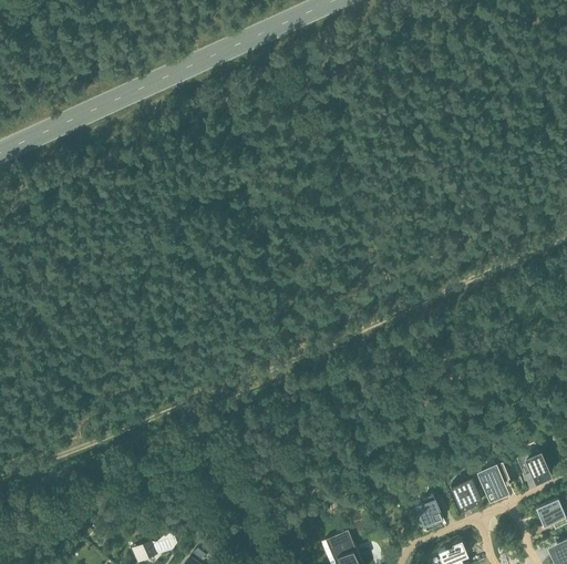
[(343,459),(338,449),(329,453),(334,463),(343,459)]
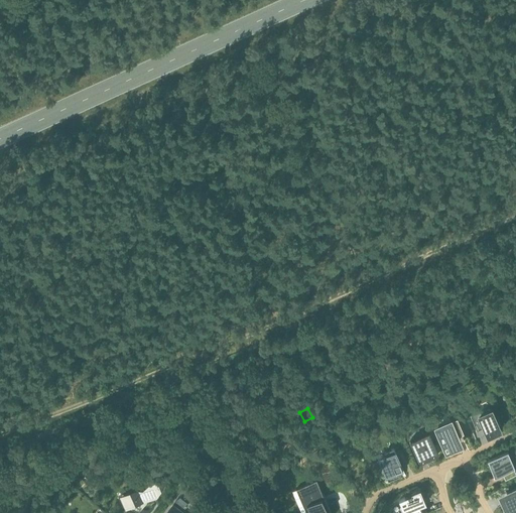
[(482,416),(481,412),(470,416),(477,431),(484,428),(488,438),(501,432),(493,415),(489,417),(488,413),(482,416)]
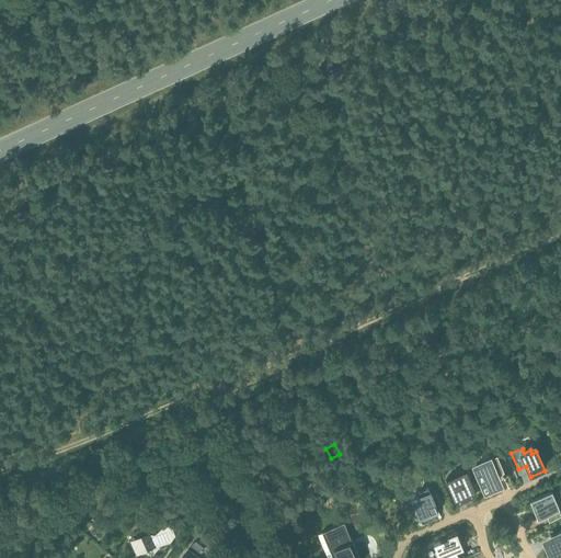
[(493,477),(501,474),(495,462),(476,470),(484,492),(496,487),(493,477)]
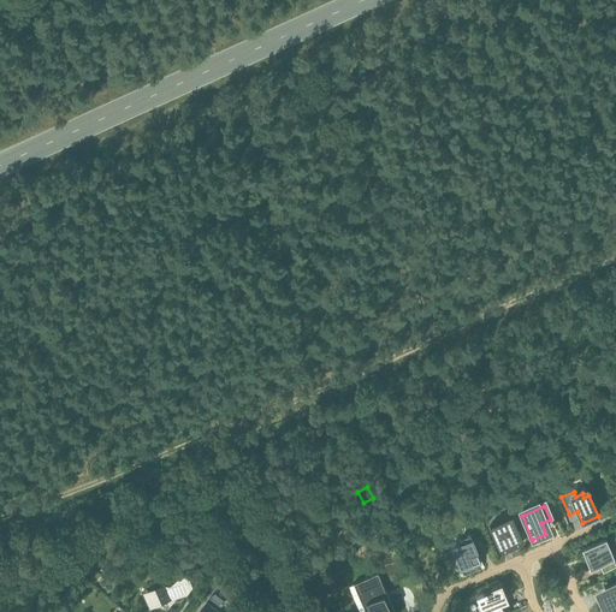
[(499,550),(505,546),(508,551),(522,544),(511,518),(511,520),(491,528),(490,528),(499,550)]
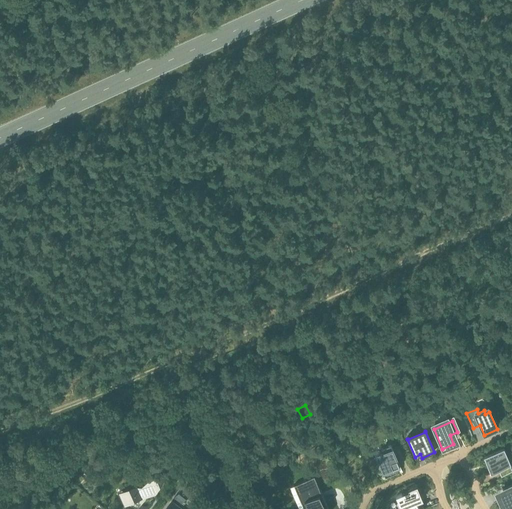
[(395,472),(397,471),(400,469),(390,447),(382,451),(385,457),(377,460),(385,479),(396,474),(395,472)]
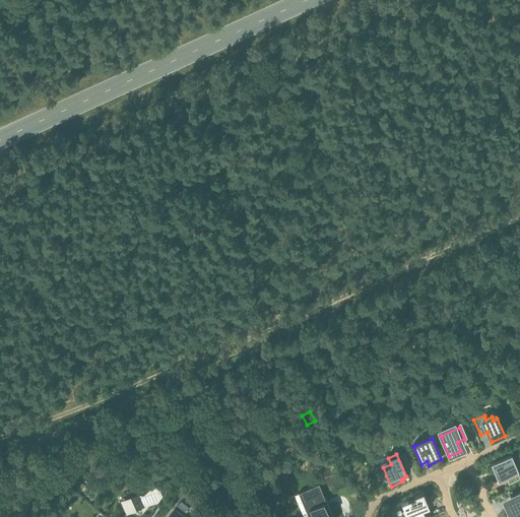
[(519,479),(517,473),(519,473),(512,457),(492,466),(498,482),(506,478),(509,486),(519,480),(519,479)]
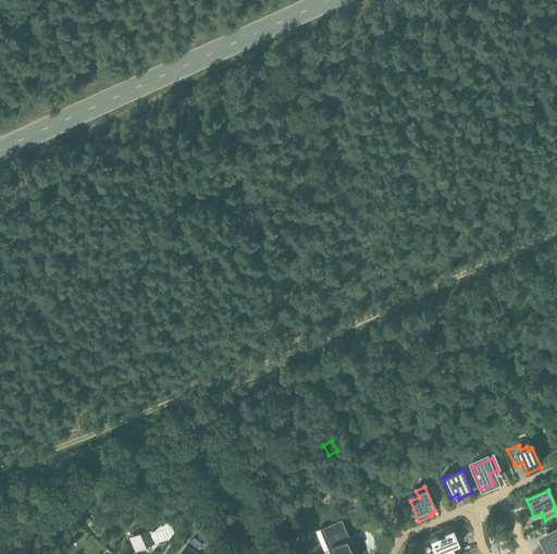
[(166,540),(169,539),(178,525),(189,518),(187,514),(160,526),(153,532),(145,532),(134,538),(139,551),(165,539),(166,540)]
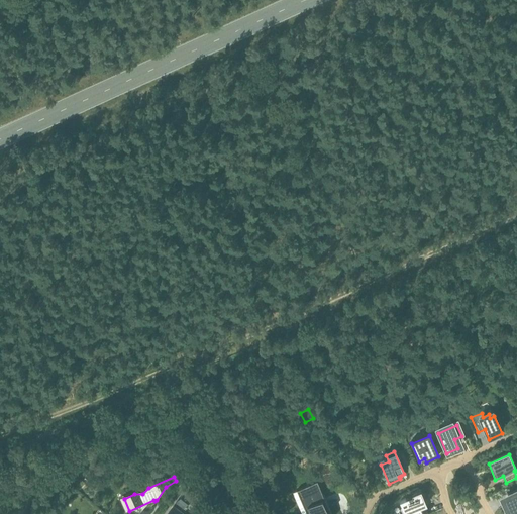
[(330,513),(317,484),(299,492),(299,493),(301,492),(304,499),(303,500),(306,508),(305,509),(307,513),(330,513)]
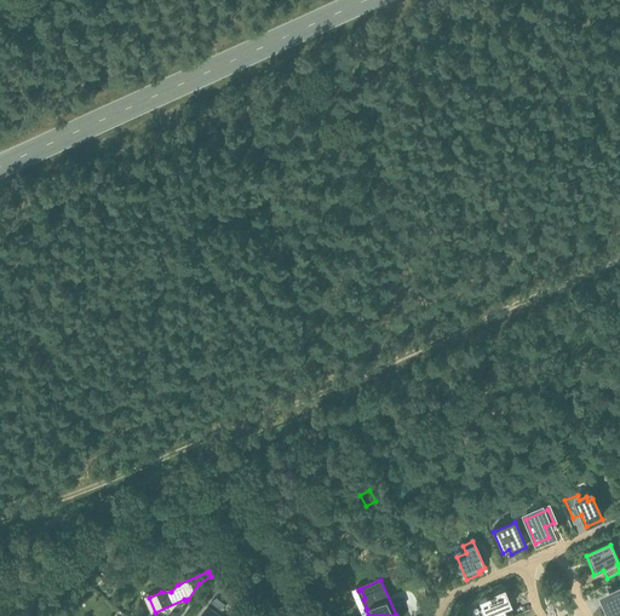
[(619,615),(619,589),(606,596),(610,606),(606,609),(608,615),(619,615)]
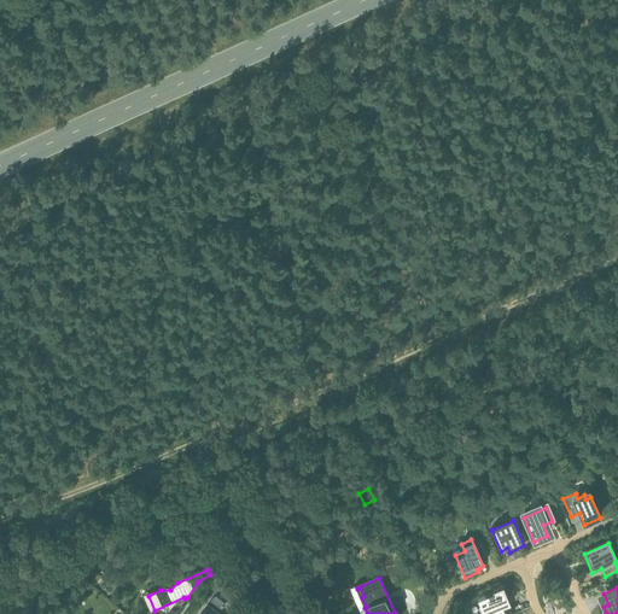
[(505,613),(502,608),(509,606),(508,602),(507,602),(502,591),(499,592),(493,595),(488,596),(488,597),(478,602),(483,613),(505,613)]
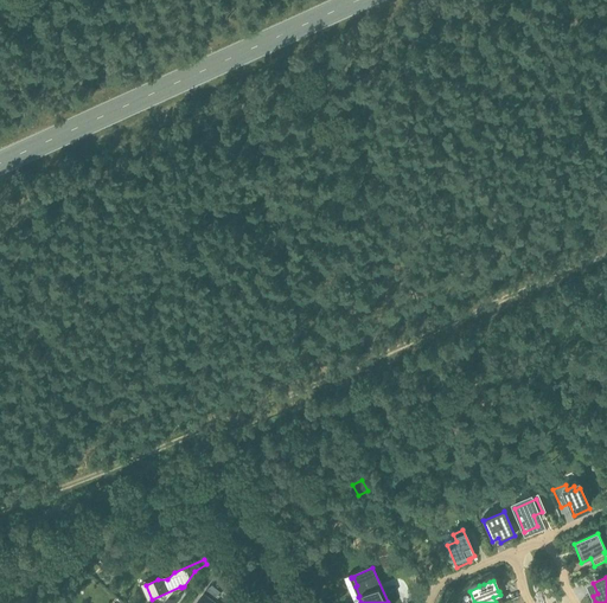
[(209,590),(218,597),(224,589),(215,582),(209,590)]
